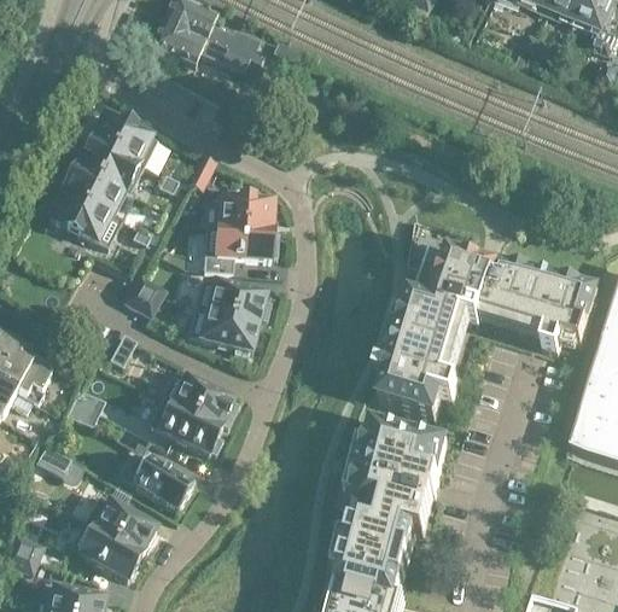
[(174,0),(164,21),(251,60),(261,64),(264,56),(255,52),(258,42),(234,31),(232,36),(213,28),(217,15),(197,6),(184,0),(174,0)]
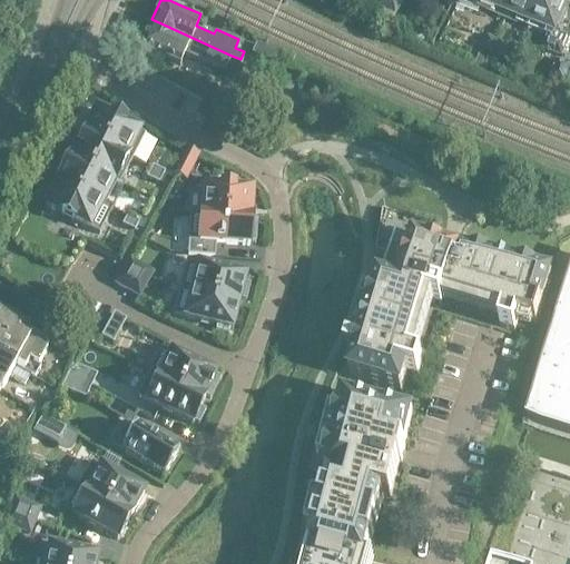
[(389,0),(385,5),(396,10),(402,0),(389,0)]
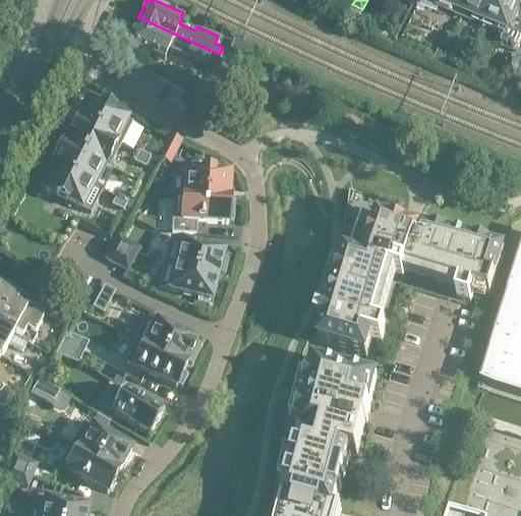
[(451,9),(461,13),(466,0),(438,0),(453,6),(451,9)]
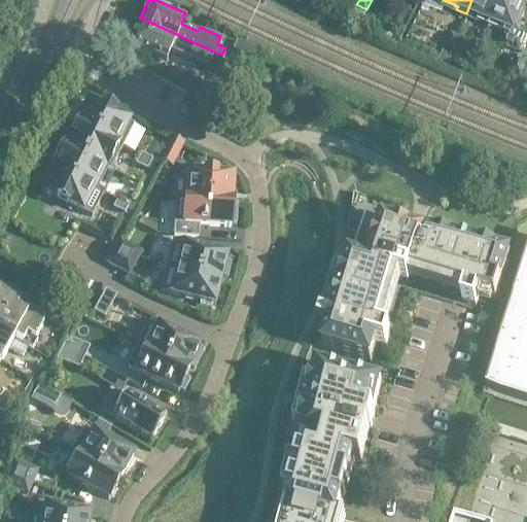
[(471,0),(466,13),(478,18),(479,14),(490,20),(497,0),(471,0)]
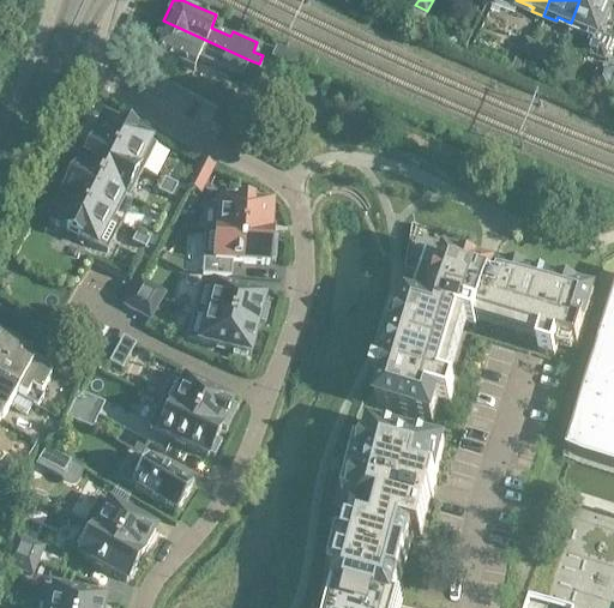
[(579,0),(571,23),(585,29),(584,32),(588,34),(583,47),(603,56),(613,31),(601,26),(603,22),(605,23),(611,8),(608,7),(611,0),(579,0)]
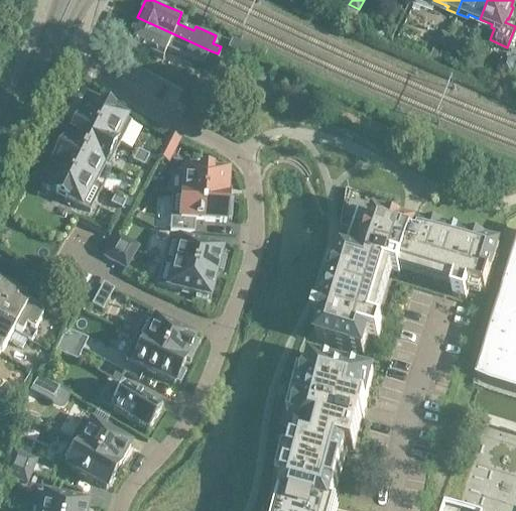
[(210,50),(137,17),(127,39),(163,55),(167,46),(201,61),(206,50),(210,50)]
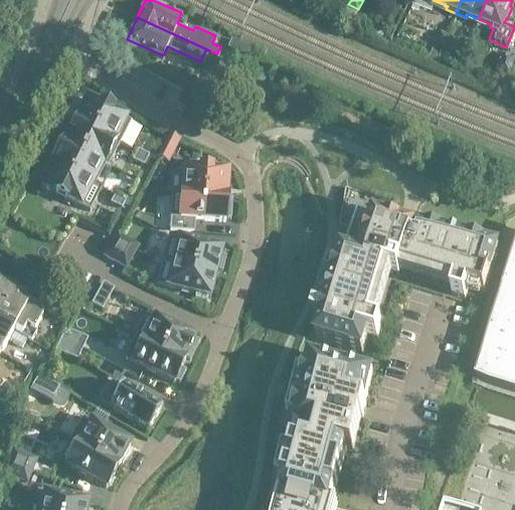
[(435,39),(444,43),(449,31),(441,28),(435,39)]
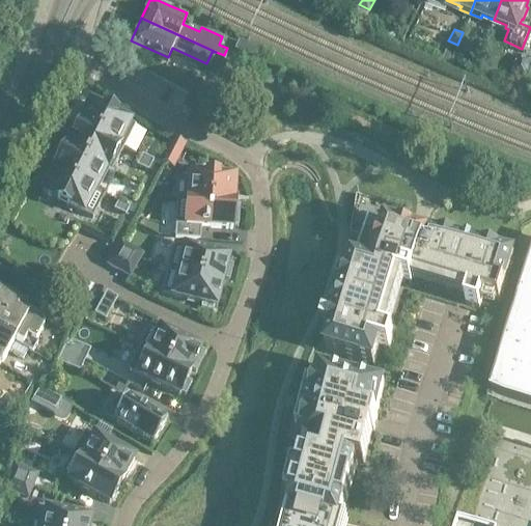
[(463,32),(457,45),(467,49),(472,36),(463,32)]
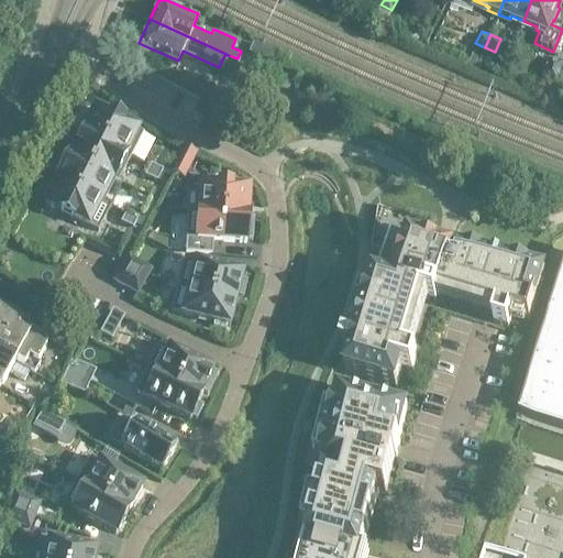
[(548,62),(544,74),(558,78),(562,52),(562,51),(559,51),(555,57),(550,56),(549,57),(548,56),(547,61),(548,62)]
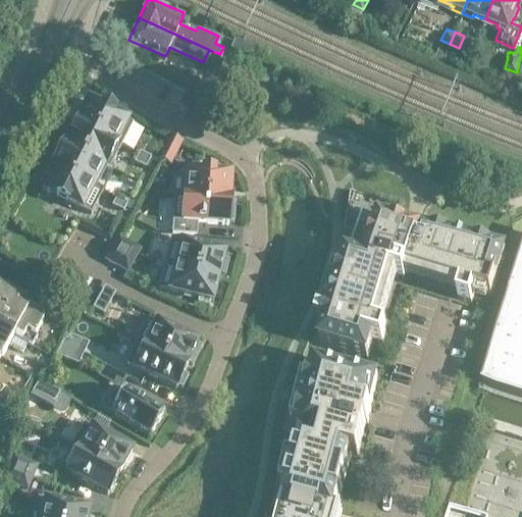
[(87,97),(75,118),(120,142),(132,120),(113,110),(102,104),(101,104),(87,97)]
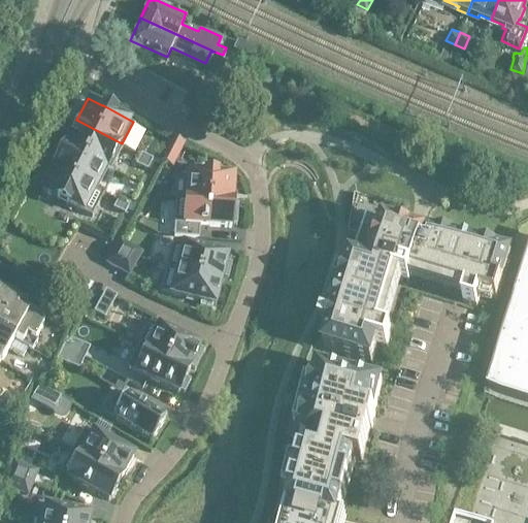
[(70,120),(65,131),(70,133),(65,142),(110,166),(122,143),(76,120),(75,123),(70,120)]
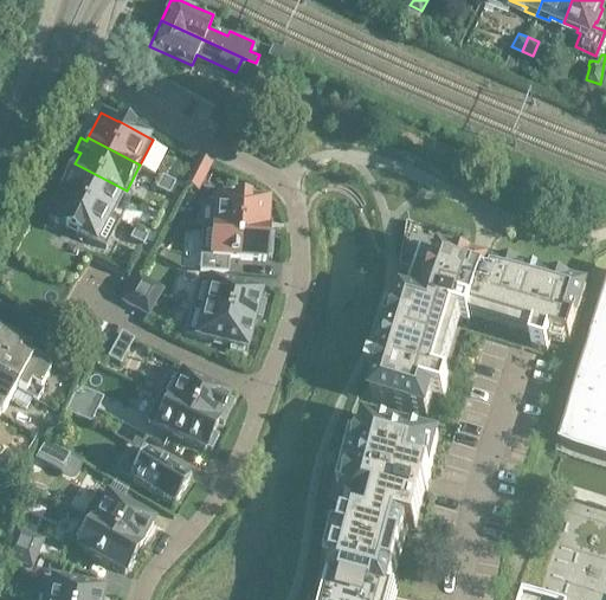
[(184,180),(184,181),(195,188),(208,163),(210,162),(197,156),(195,157),(184,180)]
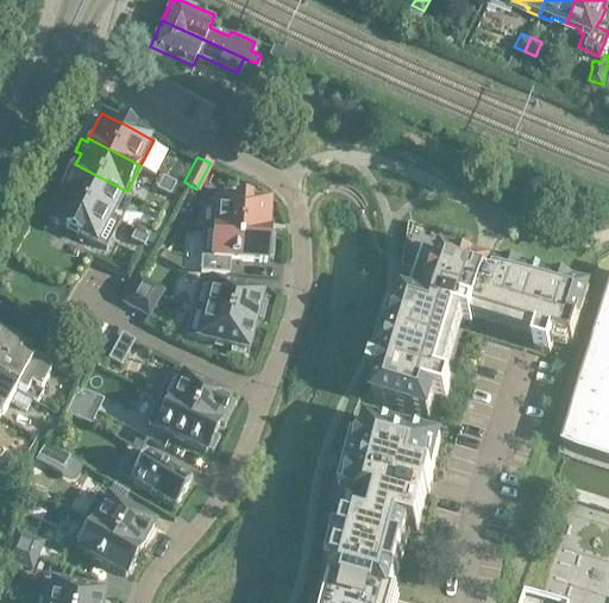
[(63,171),(57,184),(63,187),(61,190),(119,221),(132,194),(127,192),(75,164),(75,163),(69,175),(63,171)]
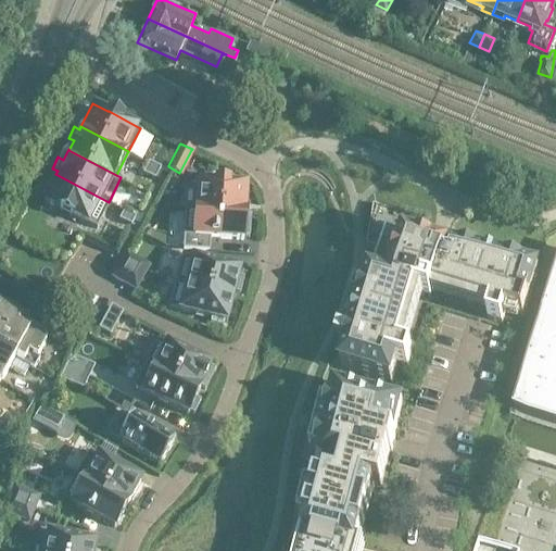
[(154,155),(150,164),(159,167),(162,160),(154,155)]
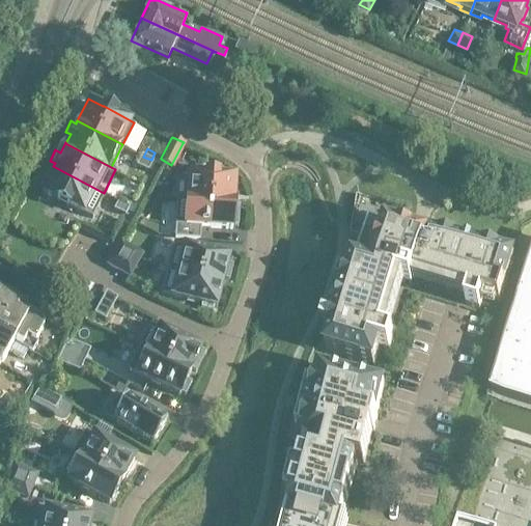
[(143,157),(139,164),(147,168),(151,160),(143,157)]
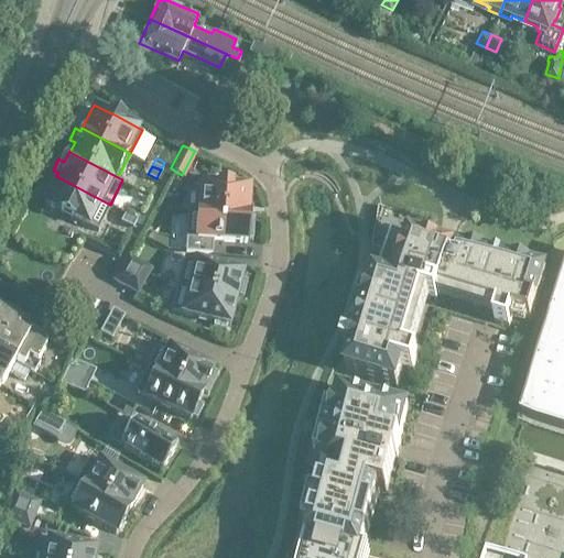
[(199,182),(198,207),(247,210),(249,185),(236,184),(236,177),(214,175),(214,182),(199,182)]
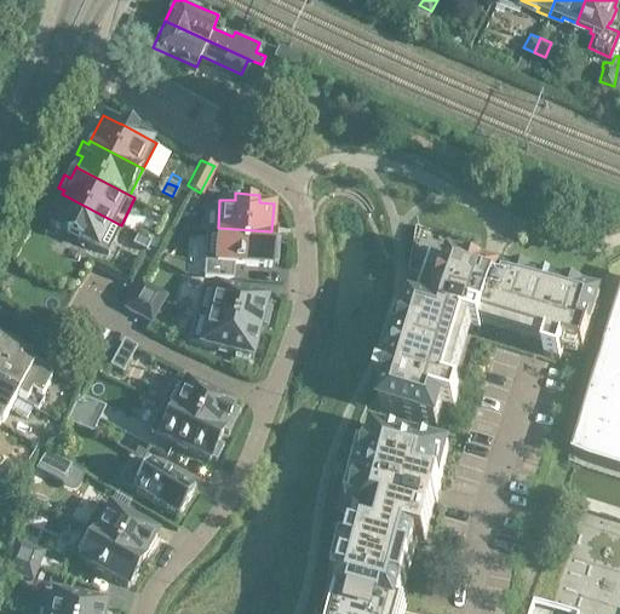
[(62,194),(49,221),(65,229),(65,230),(79,237),(80,236),(107,251),(121,225),(62,194)]
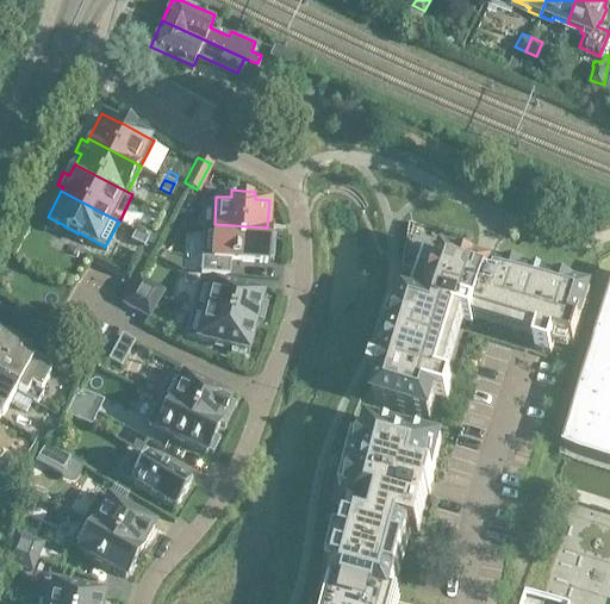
[(379,381),(374,398),(429,415),(435,394),(447,398),(452,383),(446,380),(465,319),(472,322),(473,321),(536,340),(534,346),(551,350),(554,337),(573,343),(590,290),(487,259),(486,263),(462,255),(468,236),(409,218),(402,266),(415,269),(408,296),(405,296),(400,312),(399,312),(379,380),(379,381)]
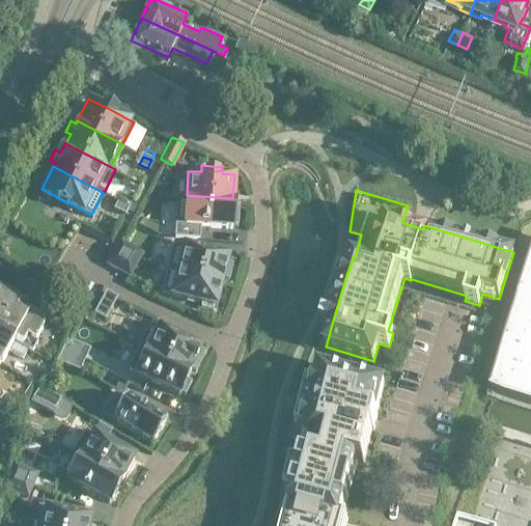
[(175,222),(174,233),(199,236),(200,223),(231,225),(231,222),(236,223),(239,202),(233,201),(233,199),(232,198),(187,195),(187,196),(176,195),(174,222),(175,222)]
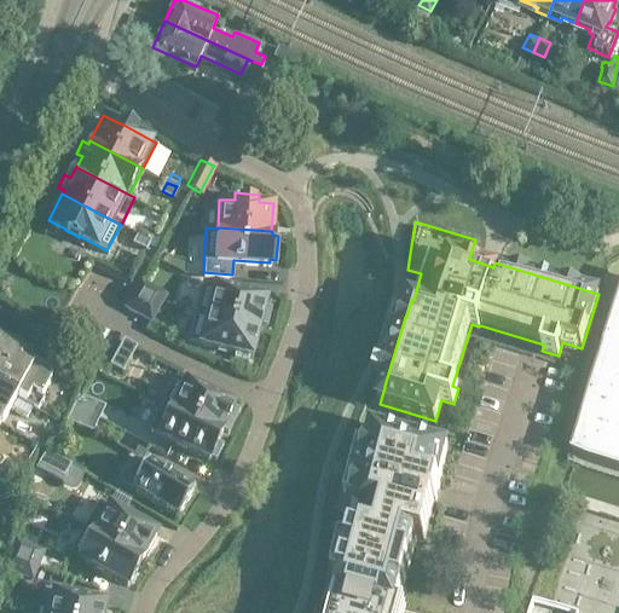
[(137,231),(132,241),(145,247),(150,238),(137,231)]
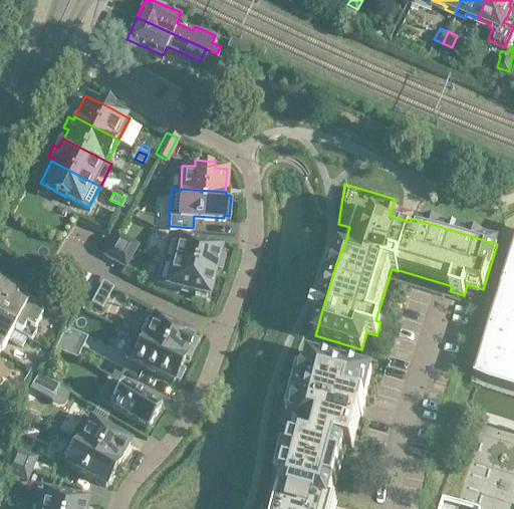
[(104,251),(103,252),(114,258),(125,237),(115,231),(104,251)]
